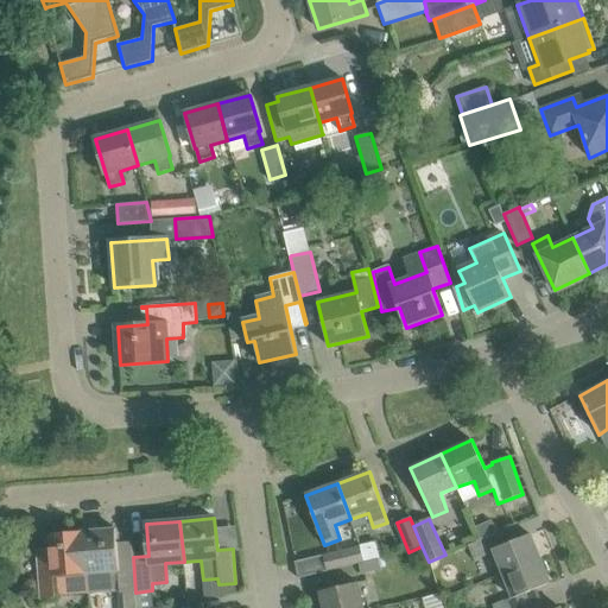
[(135,593),(133,557),(132,542),(116,543),(115,529),(82,532),(87,594),(120,590),(120,594),(135,593)]
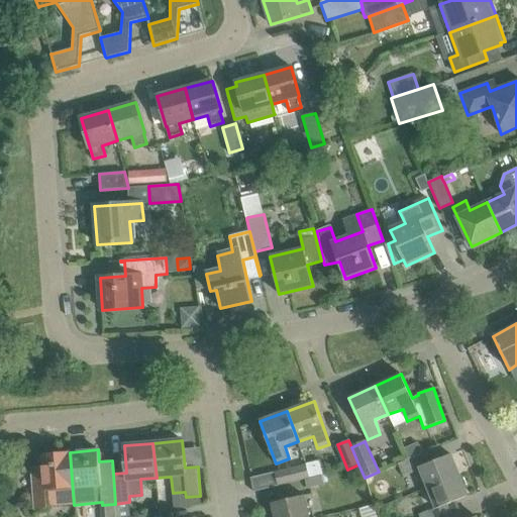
[(46,507),(74,505),(70,452),(41,454),(42,467),(30,468),(33,510),(47,509),(46,507)]
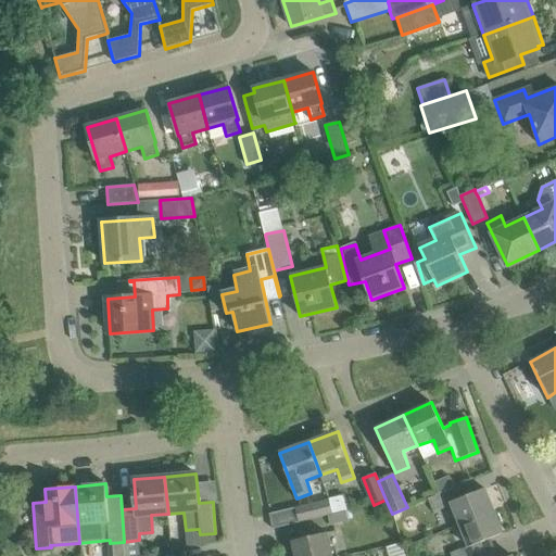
[(451,502),(460,525),(494,512),(484,489),(451,502)]
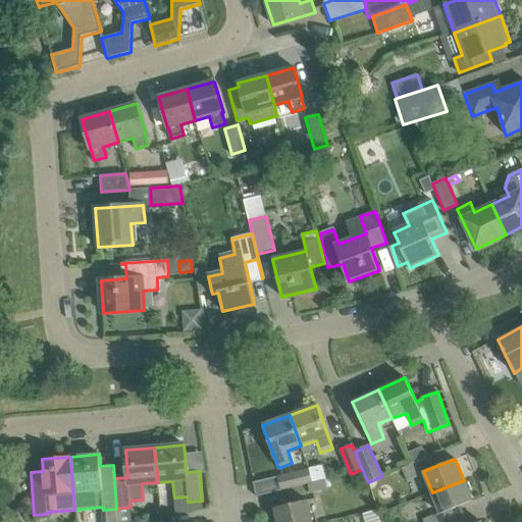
[(403,468),(408,481),(418,476),(413,463),(403,468)]
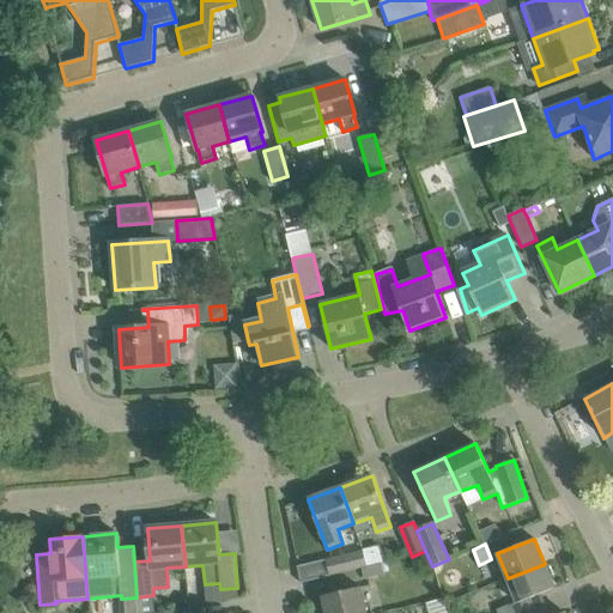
[(331,576),(362,568),(368,566),(364,551),(327,559),(331,576)]
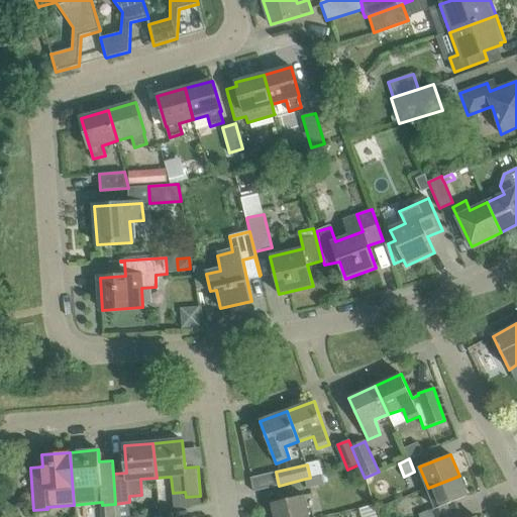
[(310,478),(305,479),(307,489),(324,485),(322,475),(310,478)]
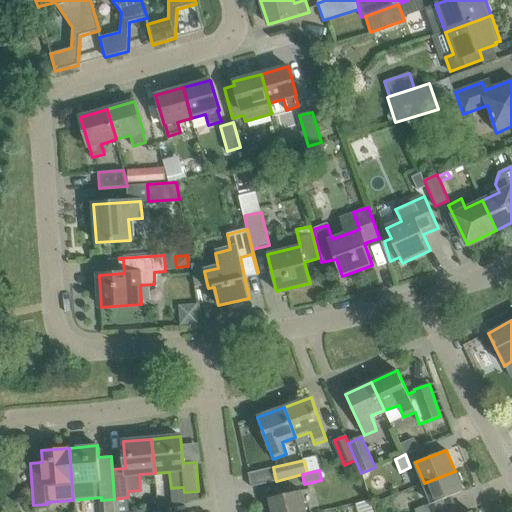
[(455,471),(424,483),(432,504),(463,491),(455,471)]
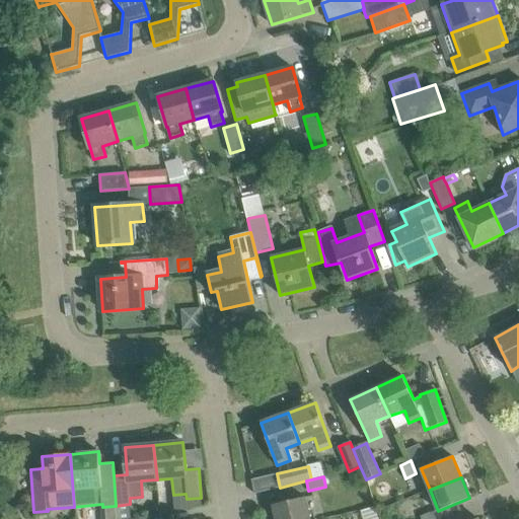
[(310,518),(305,497),(273,505),(275,518),(310,518)]
